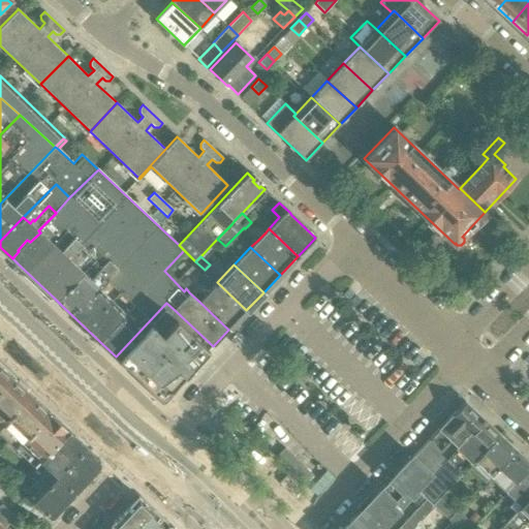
[(199,302),(228,330),(246,310),(217,282),(199,302)]
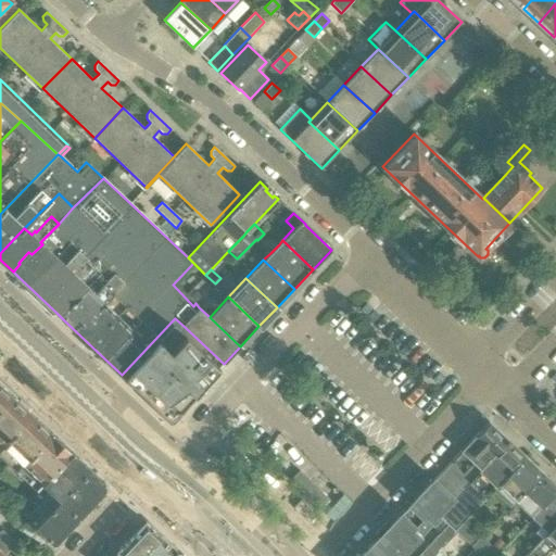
[(172,321),(122,375),(171,420),(188,401),(203,384),(219,367),(211,359),(172,321)]
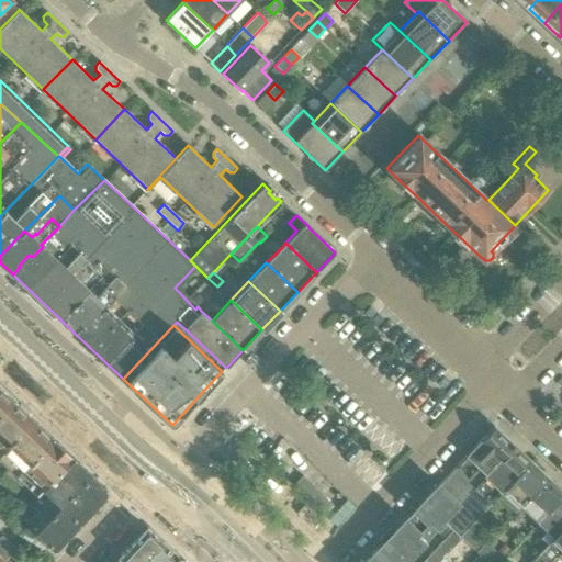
[(0,414),(12,402),(0,389),(0,414)]
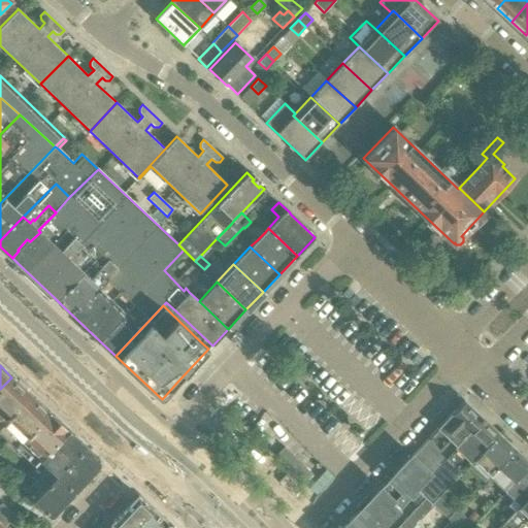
[(0,389),(0,434),(6,441),(41,405),(11,377),(0,389)]
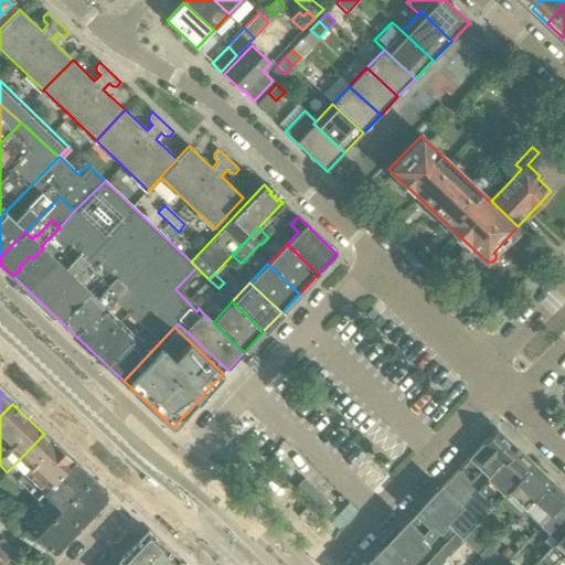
[(496,429),(439,488),(459,507),(514,446),(496,429)]
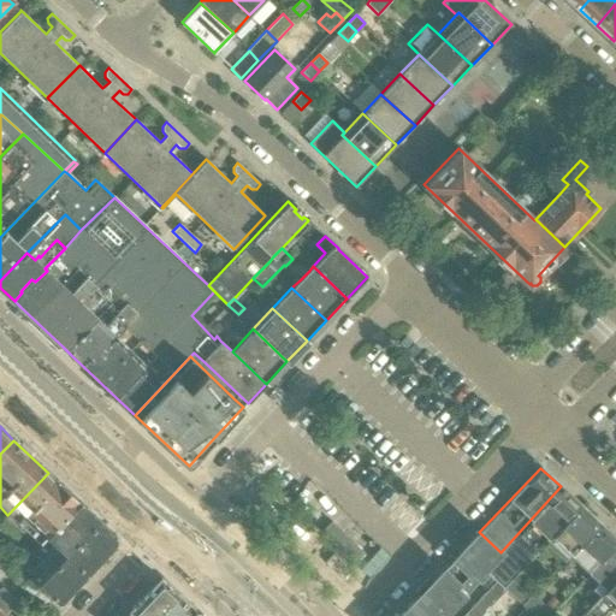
[(35,540),(41,545),(81,503),(57,480),(48,473),(7,515),(35,540)]
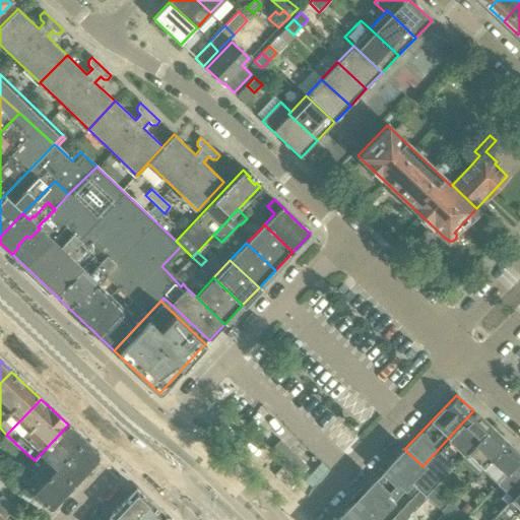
[(410,482),(425,497),(431,490),(448,471),(460,459),(490,427),(473,410),(423,466),(408,481),(410,482)]
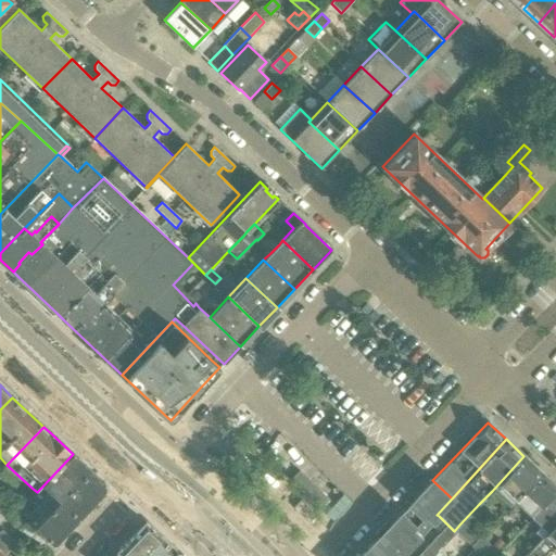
[(47,514),(35,527),(46,538),(53,544),(97,497),(103,491),(103,482),(73,454),(37,492),(30,498),(37,505),(47,514)]
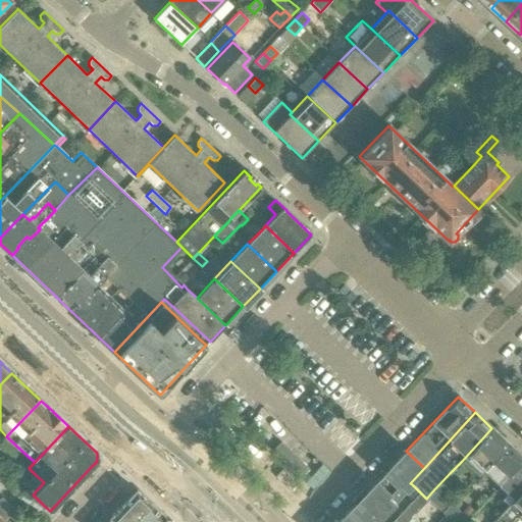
[(491,428),(462,461),(472,470),(477,476),(482,471),(508,444),(491,428)]
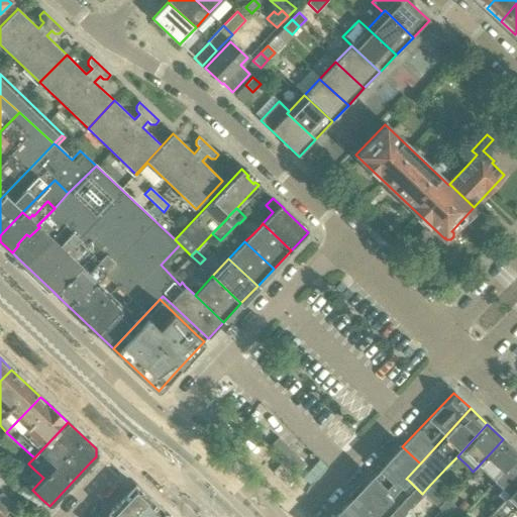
[(516,452),(503,439),(478,467),(493,481),(516,454),(516,452)]
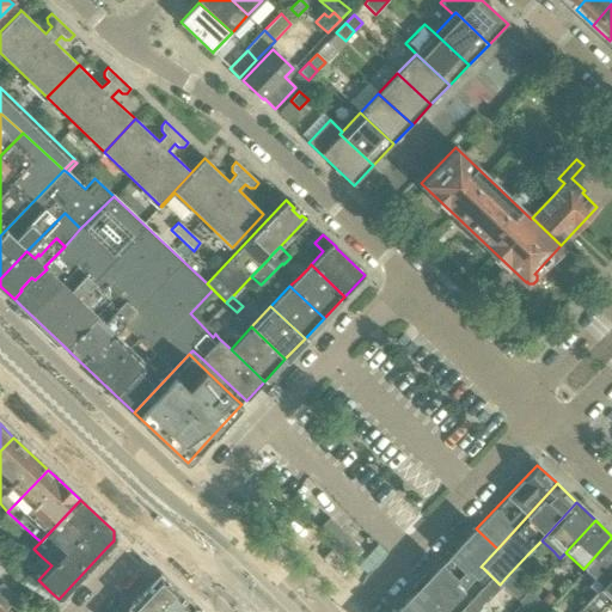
[(476,528),(411,598),(427,611),(440,611),(473,577),(483,568),(481,567),(497,549),(476,528)]
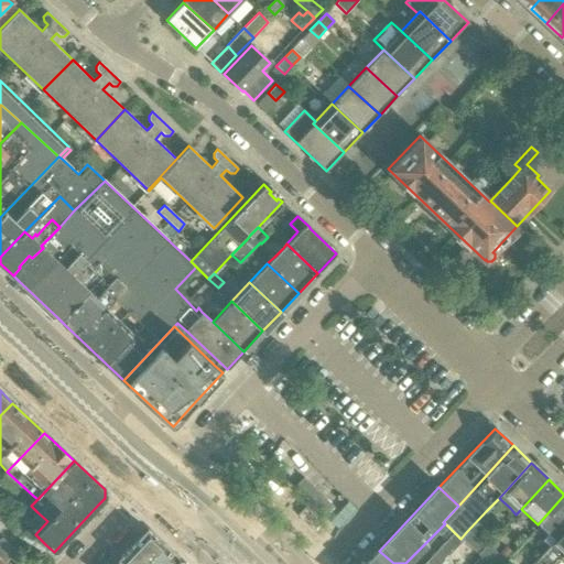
[(542,541),(549,546),(563,529),(563,496),(538,524),(549,534),(542,541)]
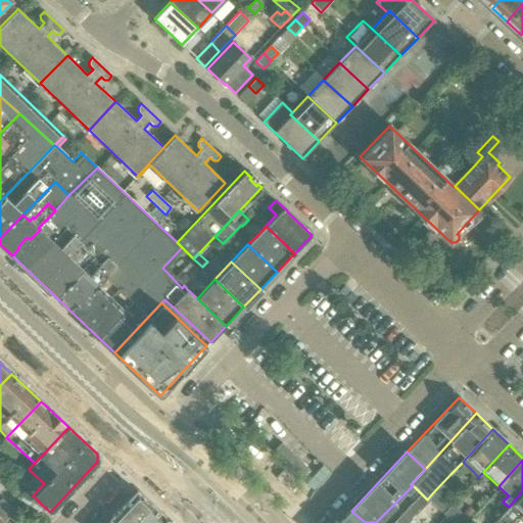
[(26,493),(0,469),(0,482),(19,501),(20,500),(35,514),(43,506),(33,495),(29,491),(26,493)]
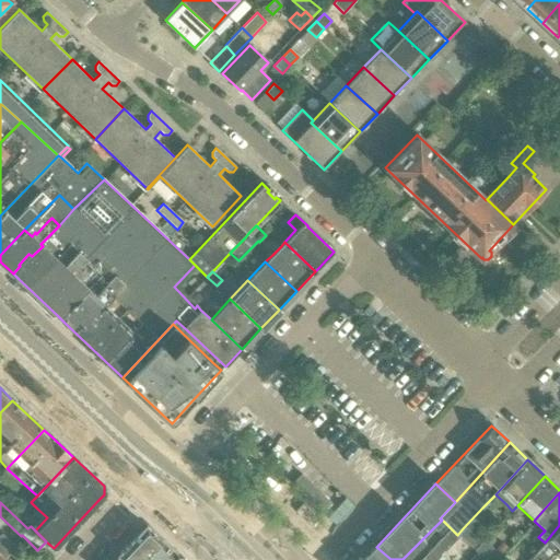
[(318,520),(302,504),(294,513),(311,528),(318,520)]
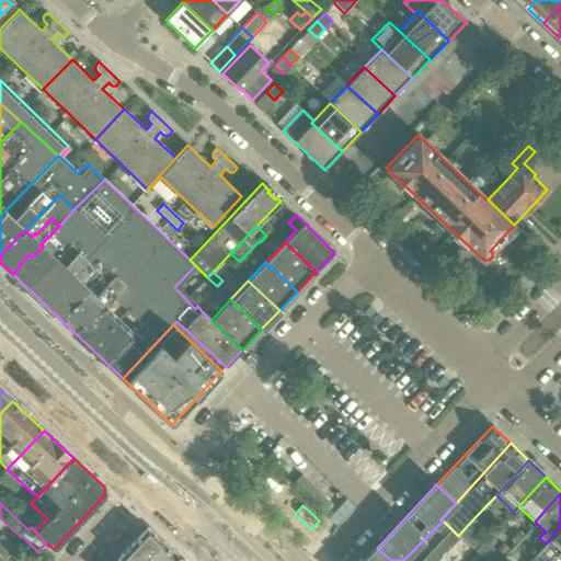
[(437,560),(460,537),(458,536),(443,521),(434,529),(444,538),(424,559),(423,559),(421,560),(437,560)]
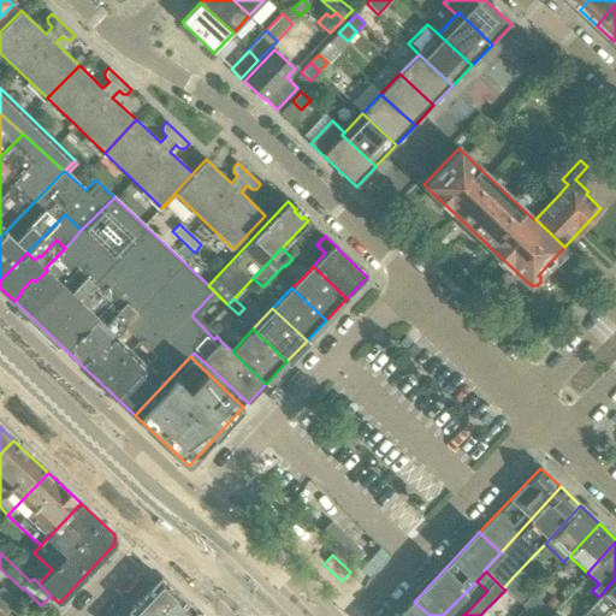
[(125,615),(158,615),(178,594),(161,578),(131,609),(125,615)]
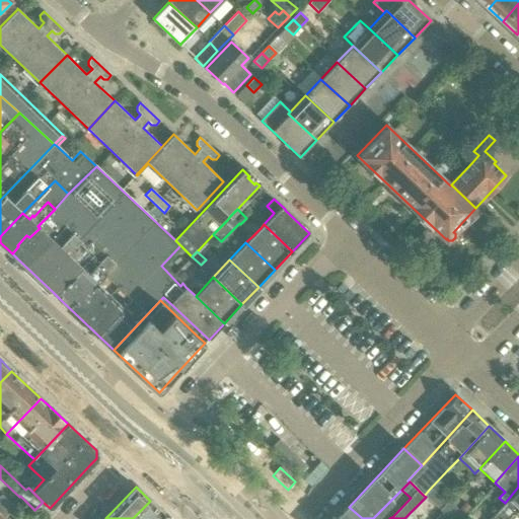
[(518,487),(505,503),(490,518),(511,518),(515,515),(518,511),(518,487)]
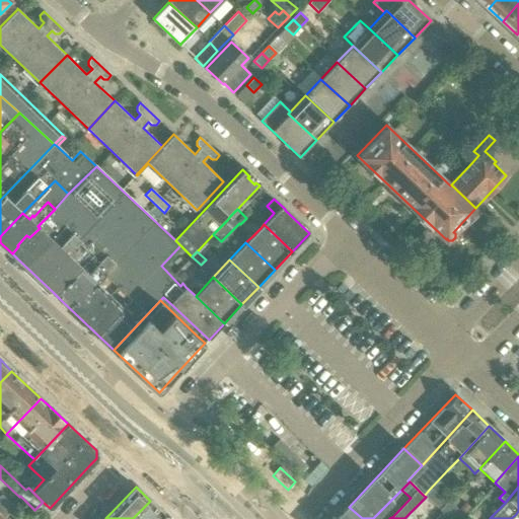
[(424,496),(426,497),(436,507),(440,511),(446,504),(430,489),(424,496)]
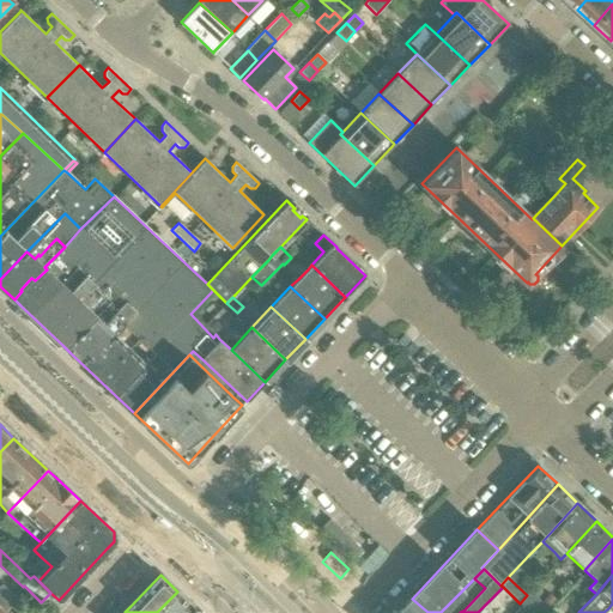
[(10,592),(0,600),(0,612),(5,612),(17,599),(10,592)]
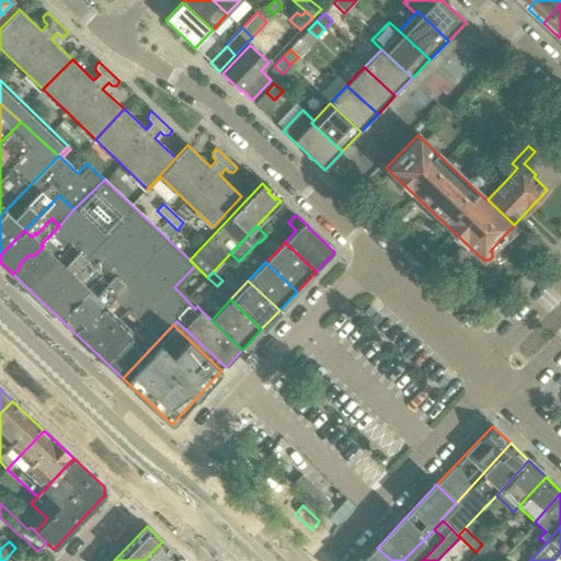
[(182,560),(162,541),(144,560),(182,560)]
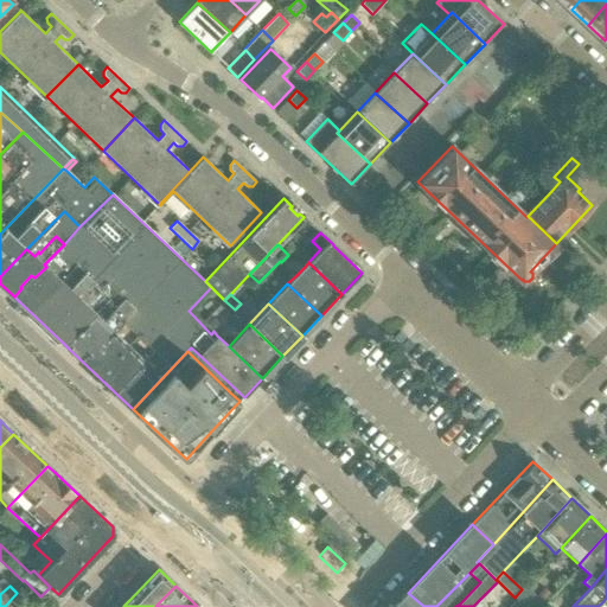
[(515,598),(517,600),(524,606),(538,606),(542,604),(541,602),(536,598),(524,587),(522,589),(515,598)]
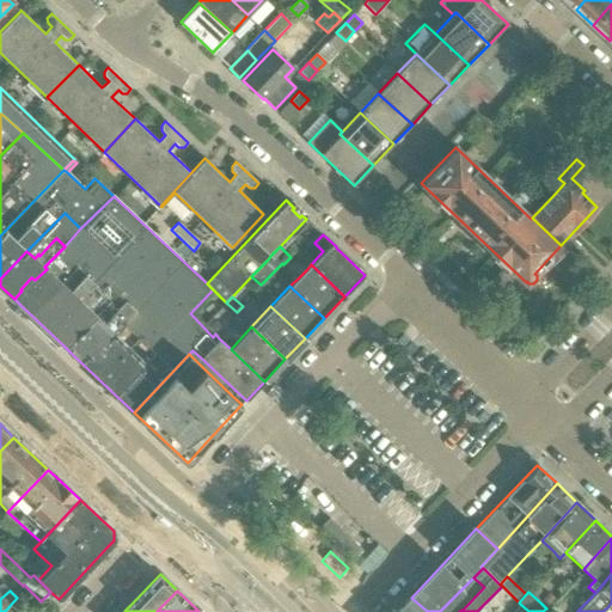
[(540,603),(545,607),(554,600),(548,594),(540,603)]
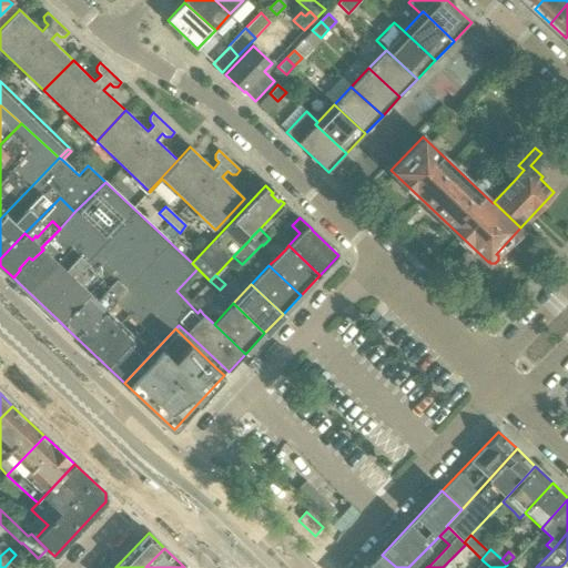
[(396,567),(382,555),(368,567),(396,567)]
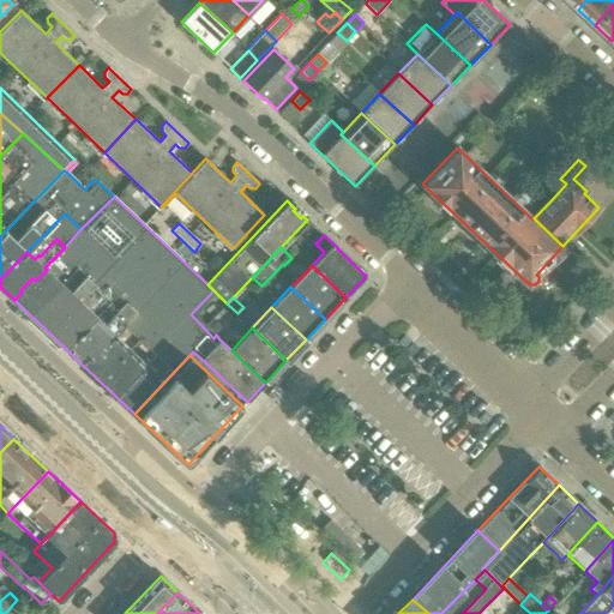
[(505,609),(510,613),(516,613),(523,607),(521,605),(516,600),(505,609)]
